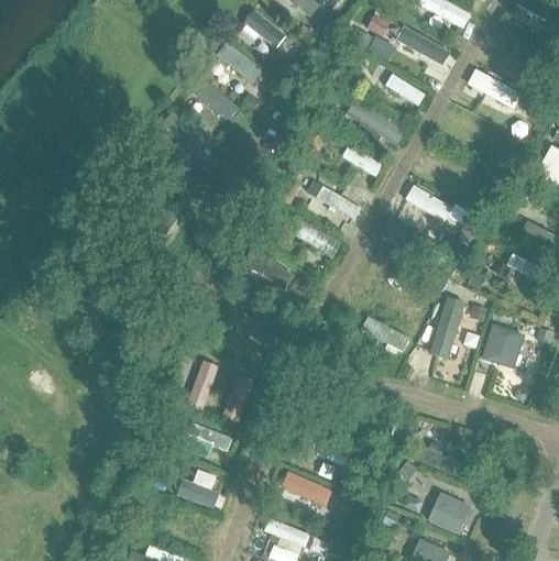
[(514,0),(507,18),(541,30),(551,2),(544,0),(514,0)]
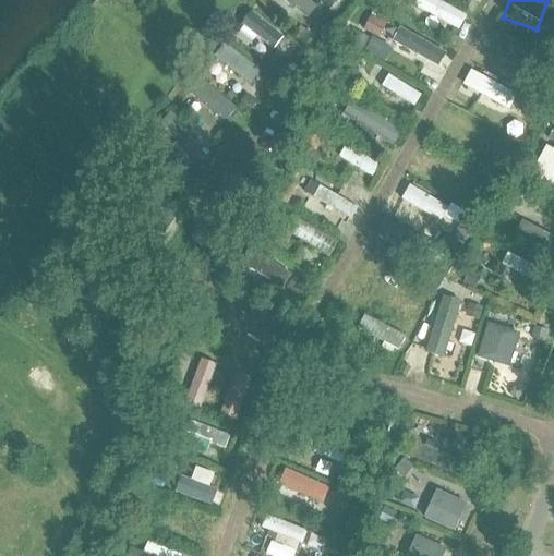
[(362,33),(395,45),(402,24),(370,12),(362,33)]
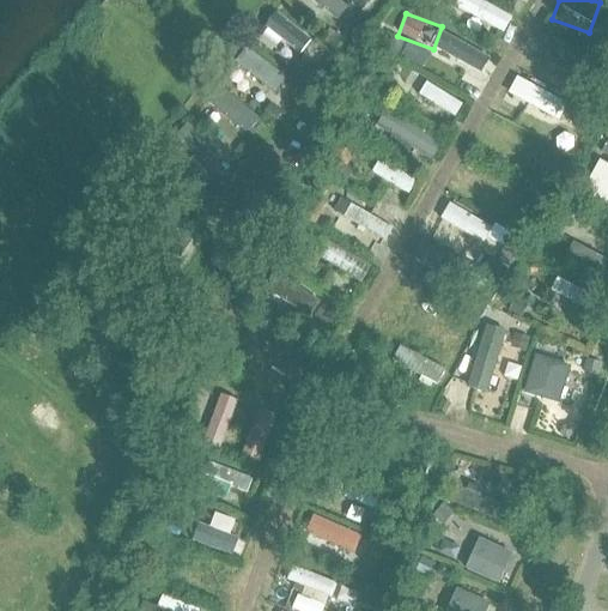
[(292,64),(306,43),(273,19),(259,40),(292,64)]
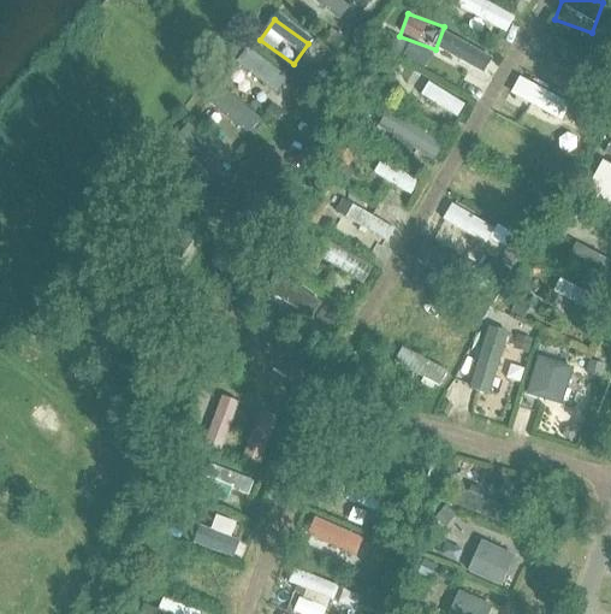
[(250,47),(237,63),(274,95),(288,80),(250,47)]
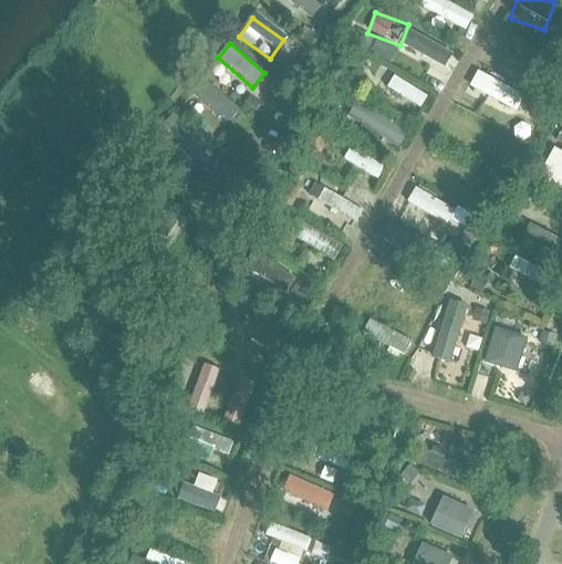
[(211,86),(200,101),(231,123),(241,108),(211,86)]
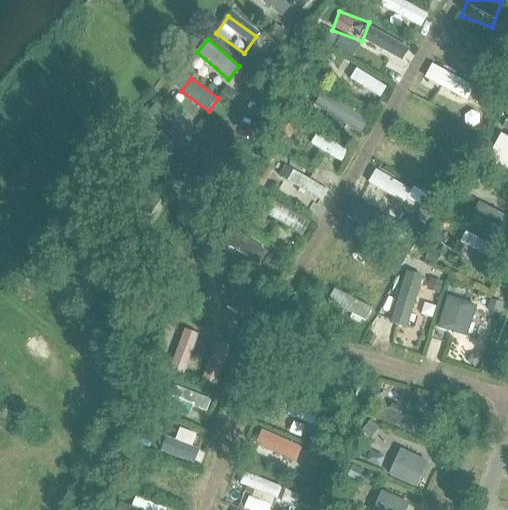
[(323,91),(313,105),(348,132),(359,118),(323,91)]
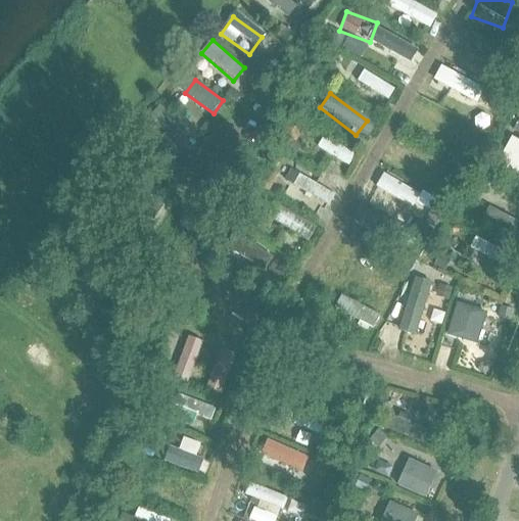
[(472,123),(483,131),(491,121),(480,112),(472,123)]
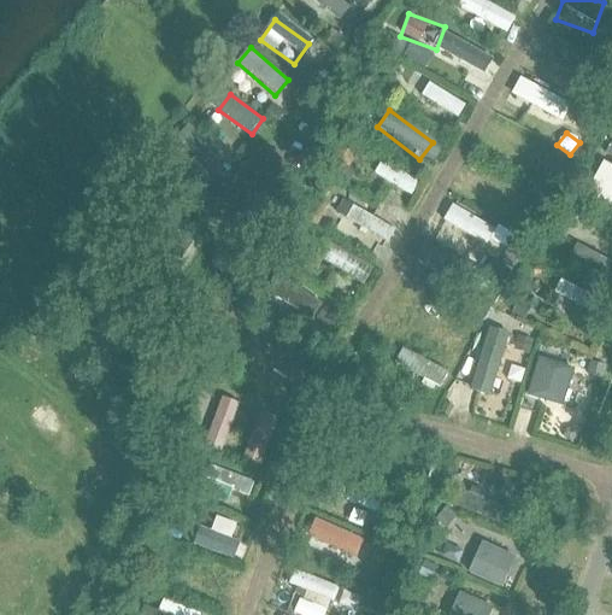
[(411,195),(419,181),(382,158),(372,173),(411,195)]
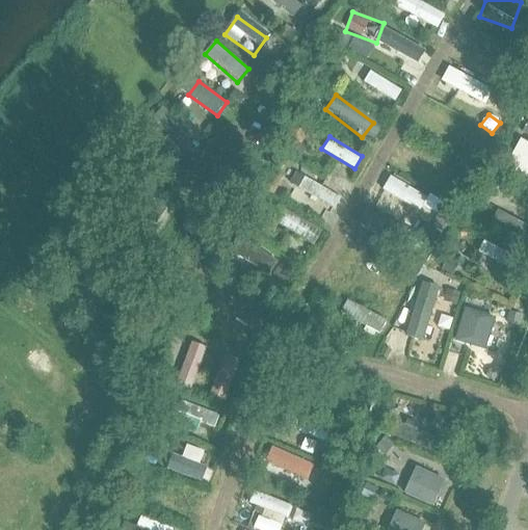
[(505,164),(527,176),(527,141),(520,137),(505,164)]
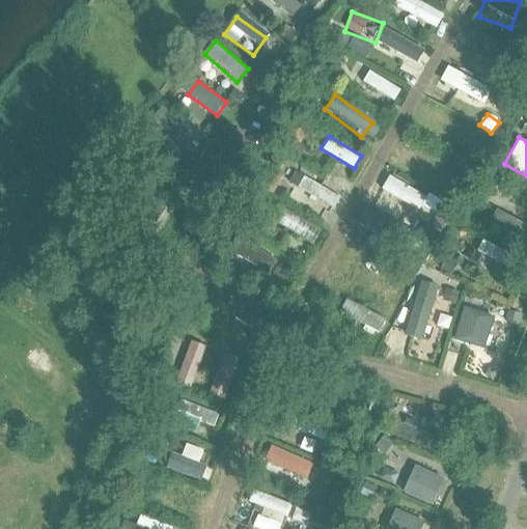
[(420,210),(427,193),(386,176),(380,194),(420,210)]
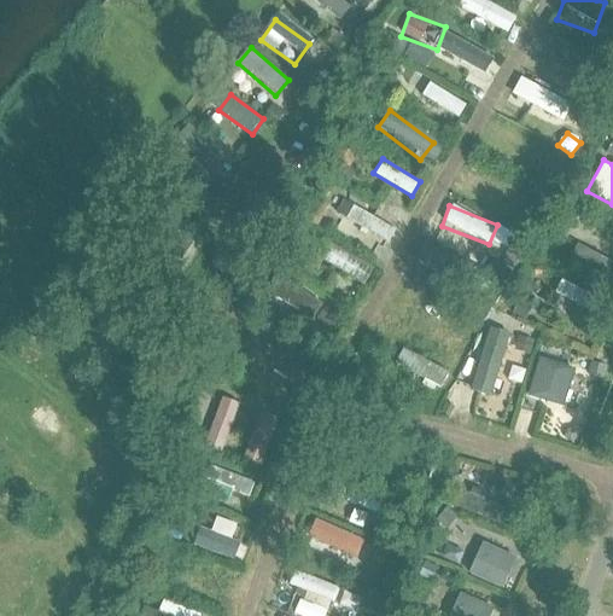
[(570,259),(612,279),(612,260),(577,243),(570,259)]
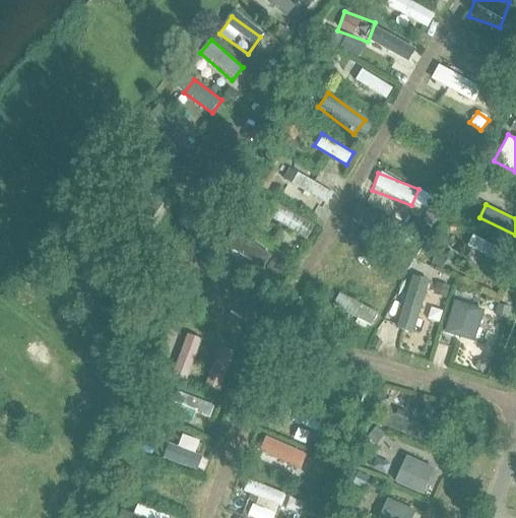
[(307,233),(312,218),(270,205),(266,220),(307,233)]
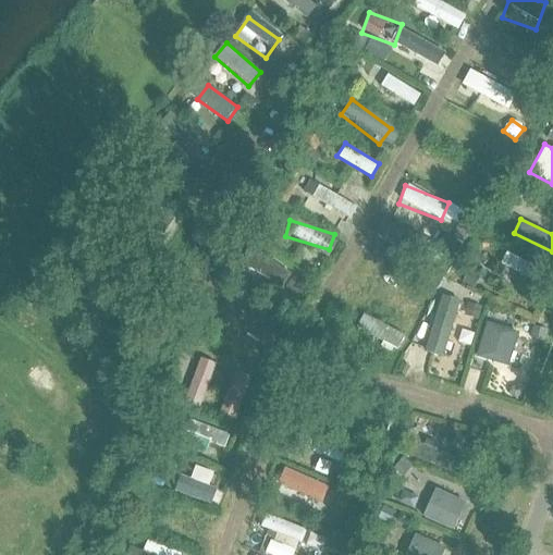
[(505,251),(500,264),(531,276),(536,263),(505,251)]
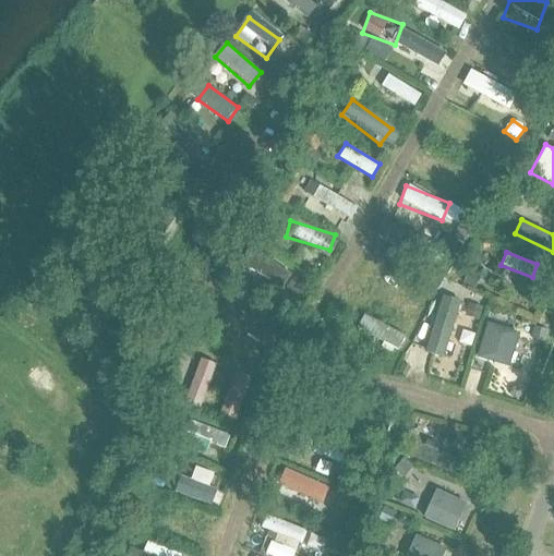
[(445,353),(455,298),(438,295),(428,350),(445,353)]
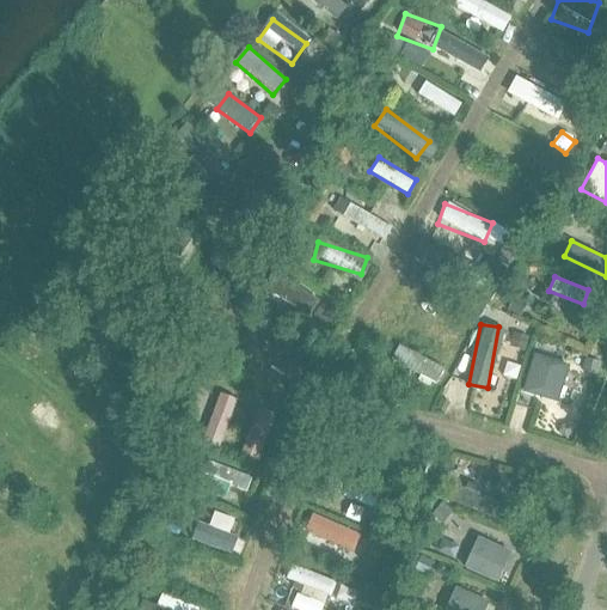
[(388,364),(435,386),(445,367),(398,345),(388,364)]
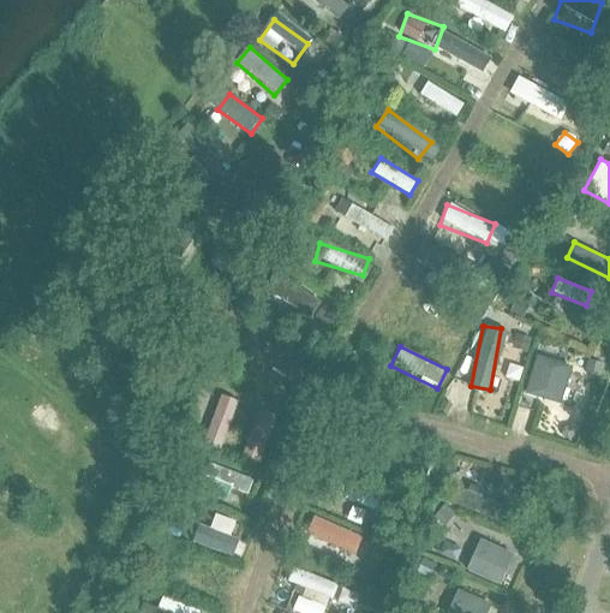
[(525,392),(561,404),(573,365),(537,353),(525,392)]
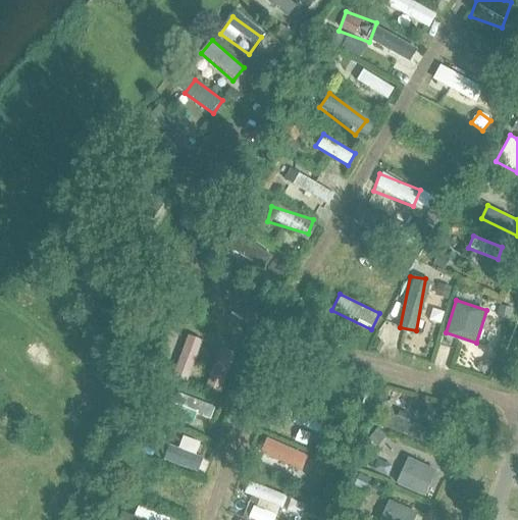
[(430,308),(428,322),(442,323),(444,309),(430,308)]
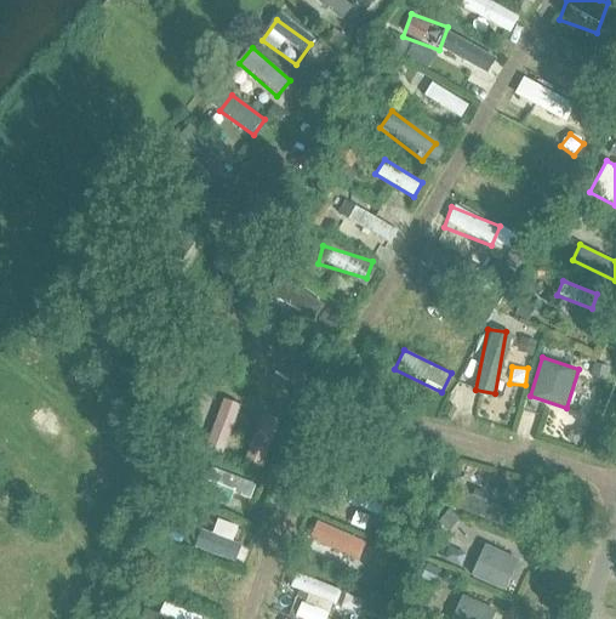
[(222,397),(206,446),(224,453),(241,403),(222,397)]
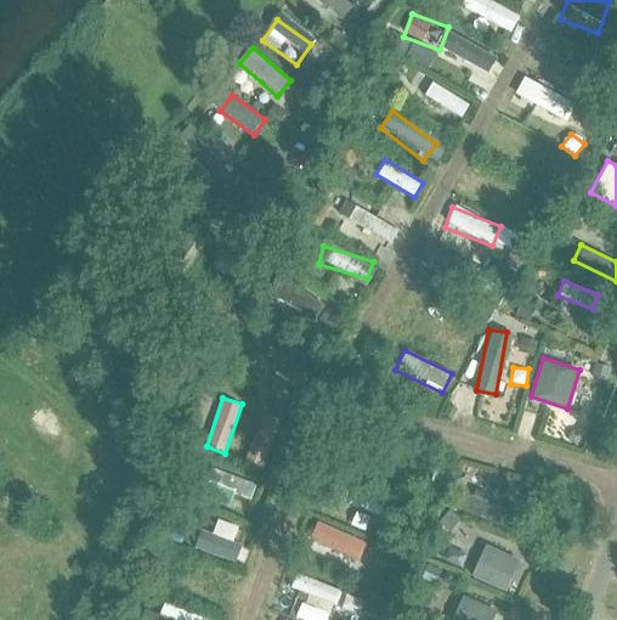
[(243,466),(273,475),(290,423),(261,413),(243,466)]
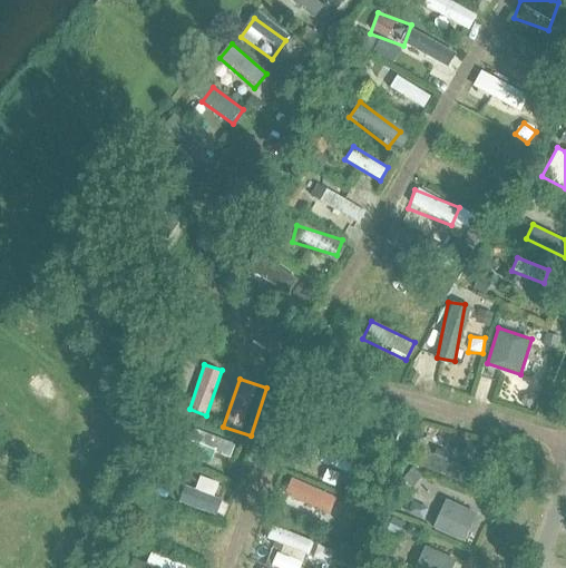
[(204,434),(201,448),(231,456),(234,442),(204,434)]
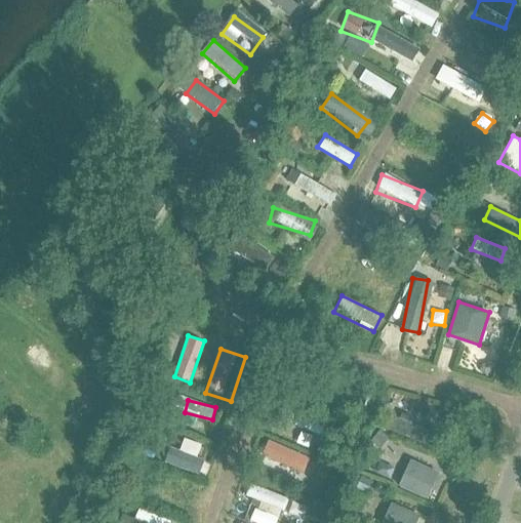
[(399,417),(395,432),(431,444),(436,429),(399,417)]
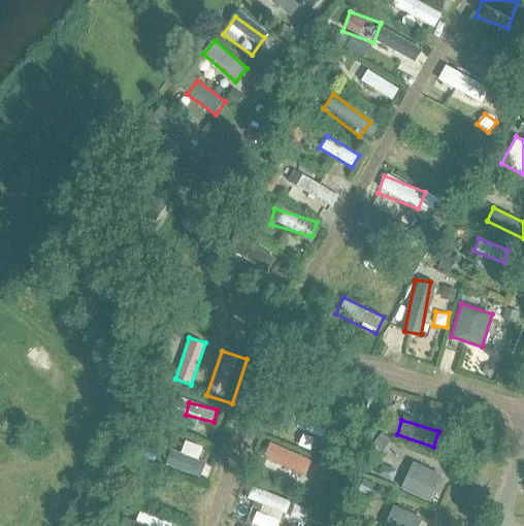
[(381,430),(371,446),(382,452),(391,436),(381,430)]
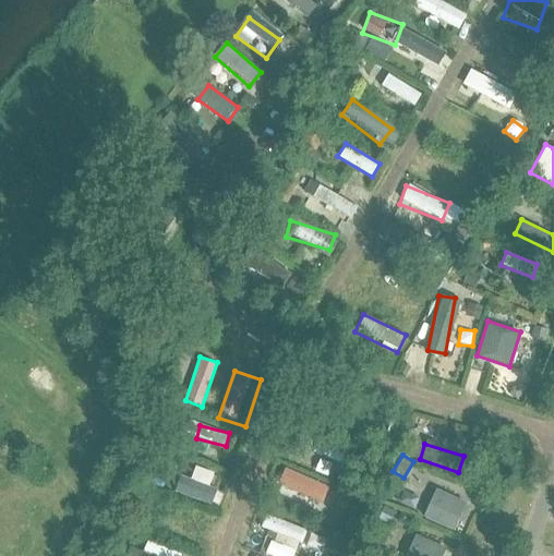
[(327,475),(333,461),(318,456),(313,470),(327,475)]
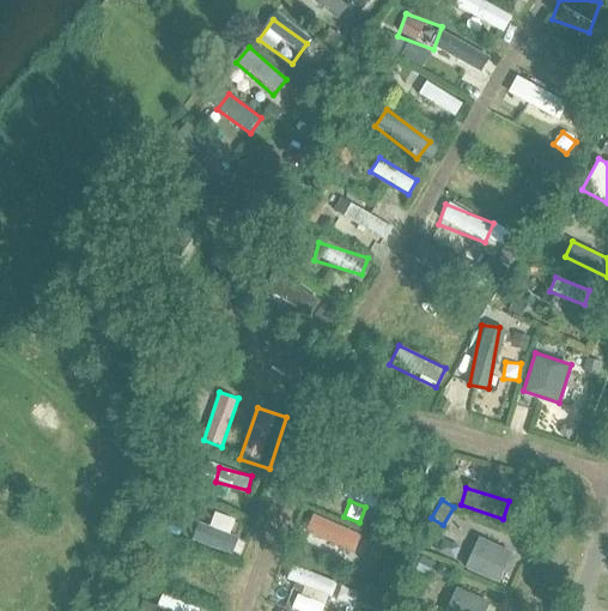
[(181,520),(177,536),(229,550),(238,518),(212,510),(207,527),(181,520)]
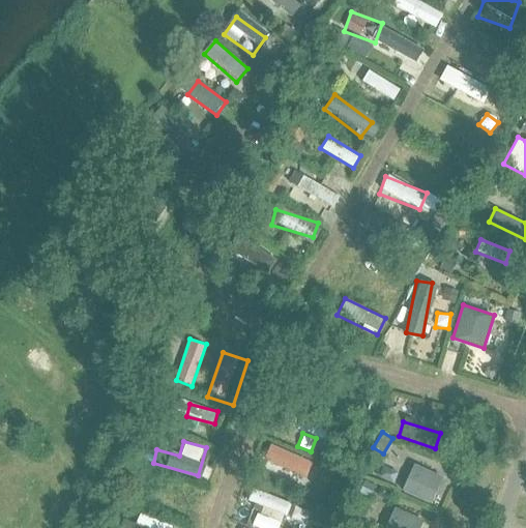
[(308,477),(315,463),(271,442),(264,457),(308,477)]
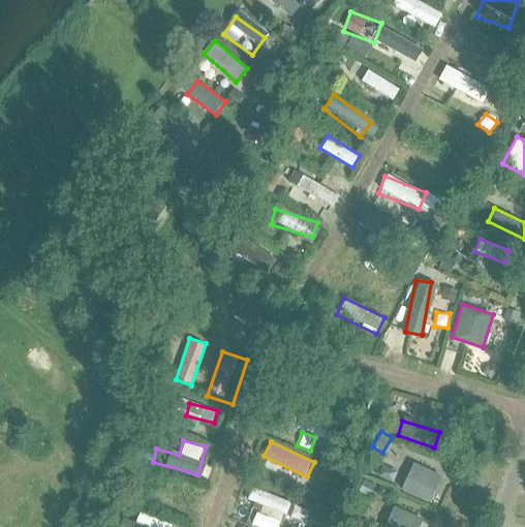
[(402,483),(408,466),(398,462),(392,479),(402,483)]
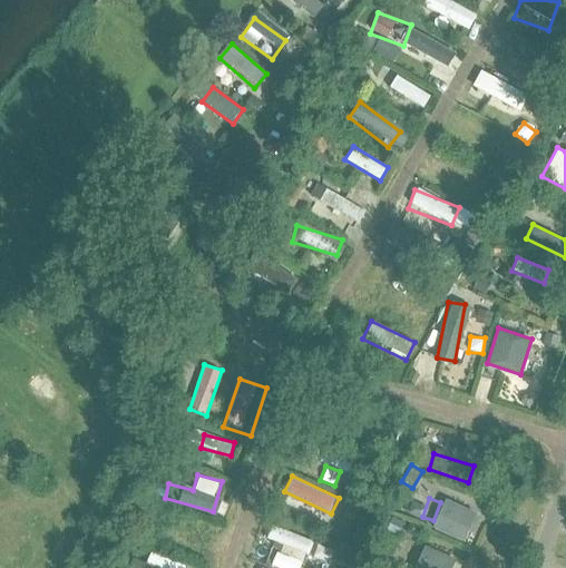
[(432,527),(465,539),(476,510),(443,498),(432,527)]
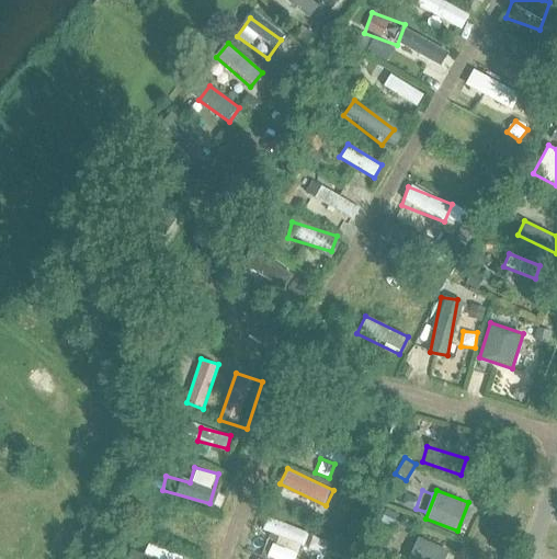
[(303,545),(308,532),(268,514),(262,528),(303,545)]
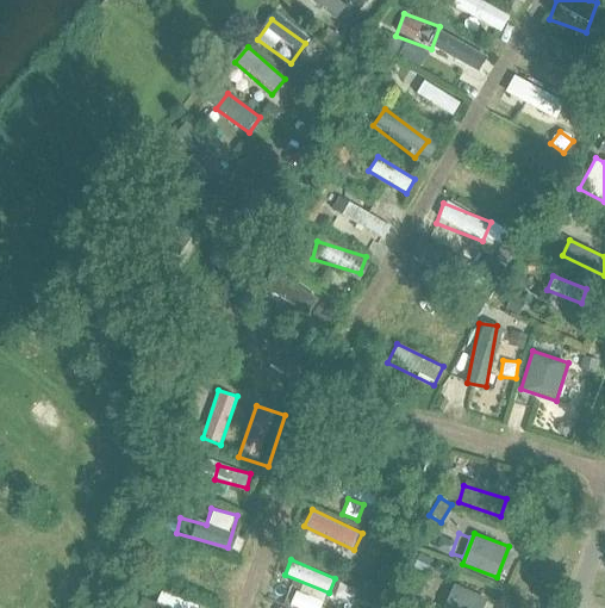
[(351,603),(357,588),(340,581),(332,595),(351,603)]
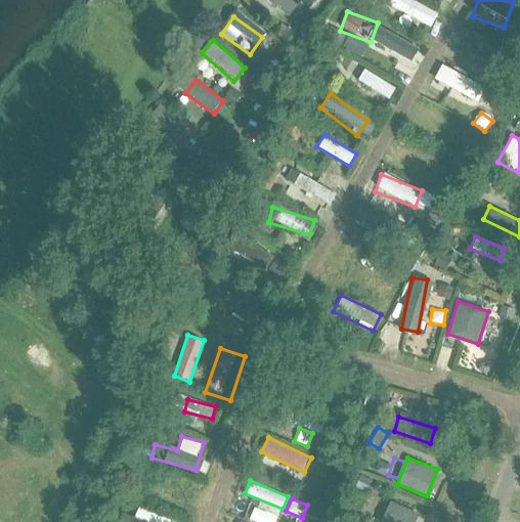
[(410,521),(416,512),(389,501),(380,521),(410,521)]
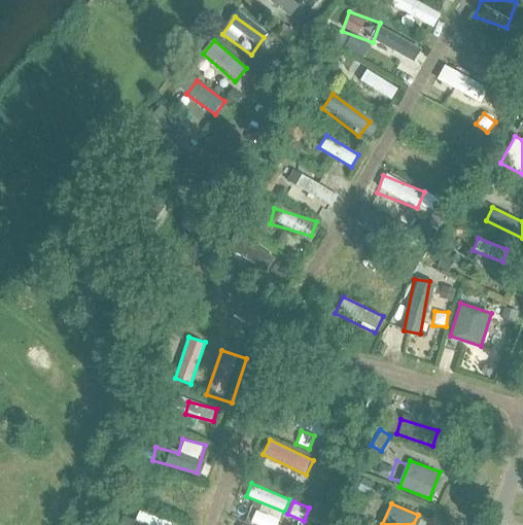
[(172,524),(173,523),(137,506),(128,524),(172,524)]
